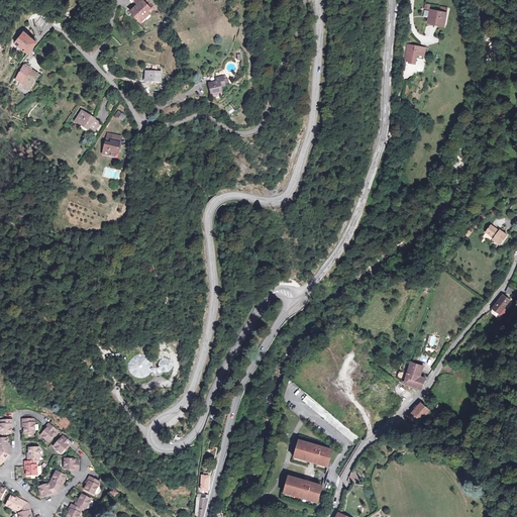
[(154,7),(146,0),(132,0),(138,4),(131,11),(142,20),(154,7)]
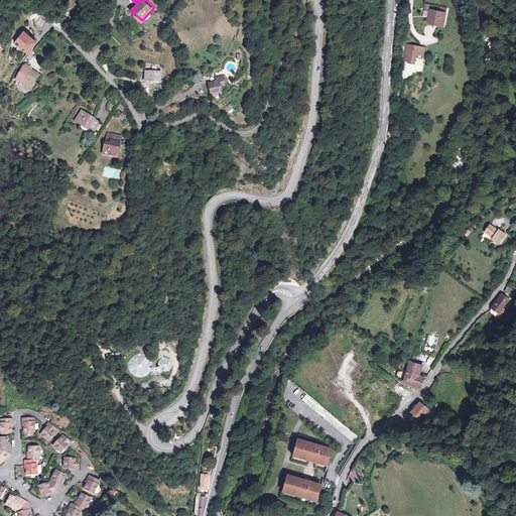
[(427,14),(429,14),(427,23),(432,24),(432,22),(443,24),(445,12),(428,9),(427,14)]
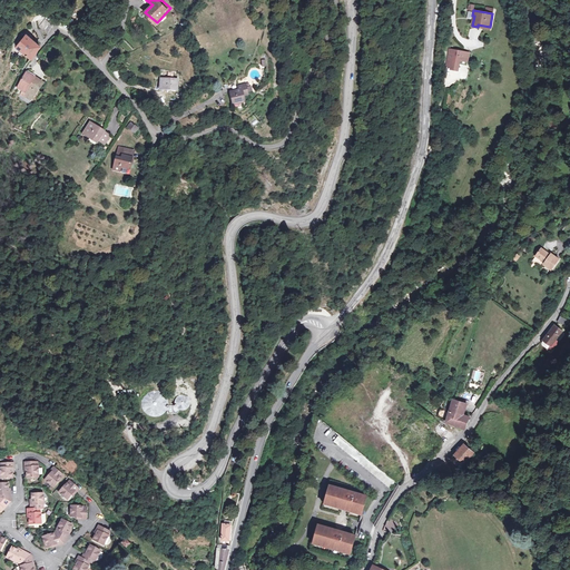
[(46,18),(39,26),(47,33),(55,26),(46,18)]
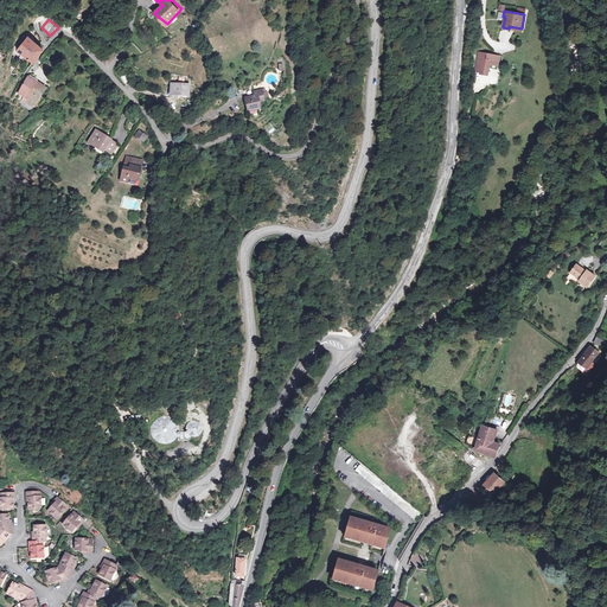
[(46,43),(30,31),(18,48),(34,59),(46,43)]
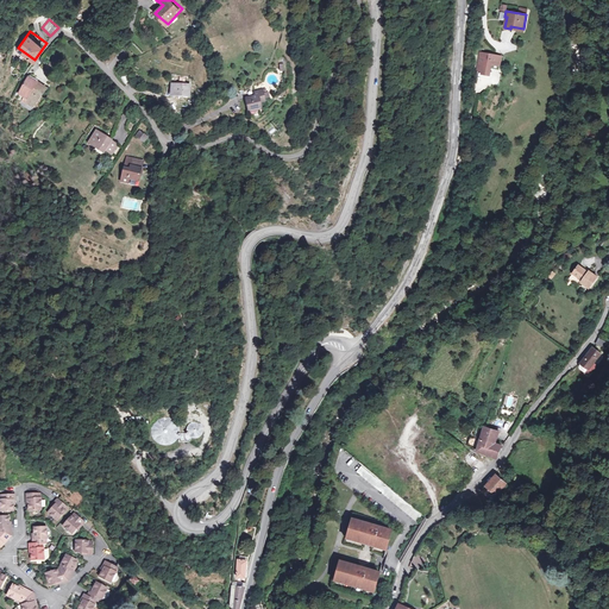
[(484,60),(478,58),(476,70),(482,71),(482,74),(489,75),(493,55),(484,54),(484,60)]
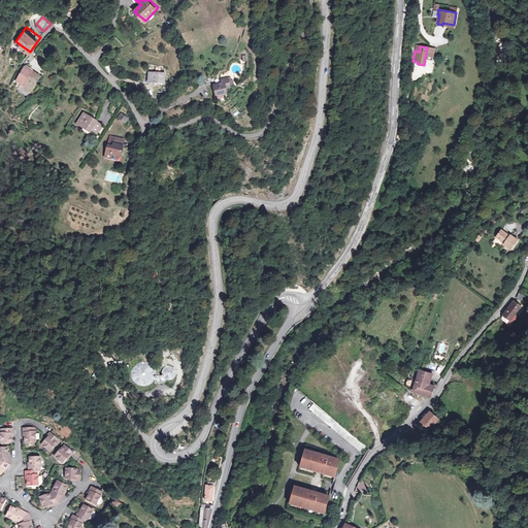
[(42,75),(25,64),(14,78),(21,83),(19,87),(30,94),(42,75)]
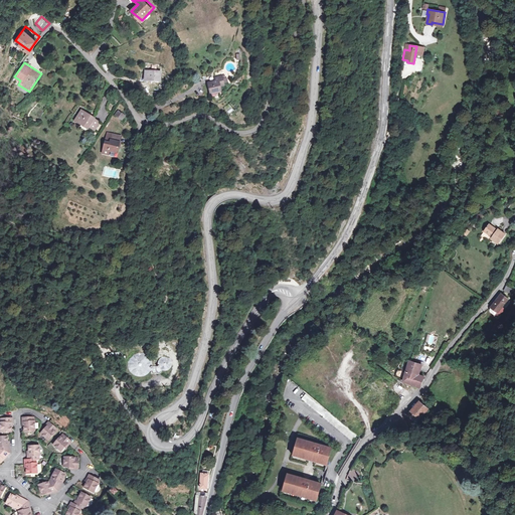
[(163,67),(145,68),(145,79),(163,78),(163,67)]
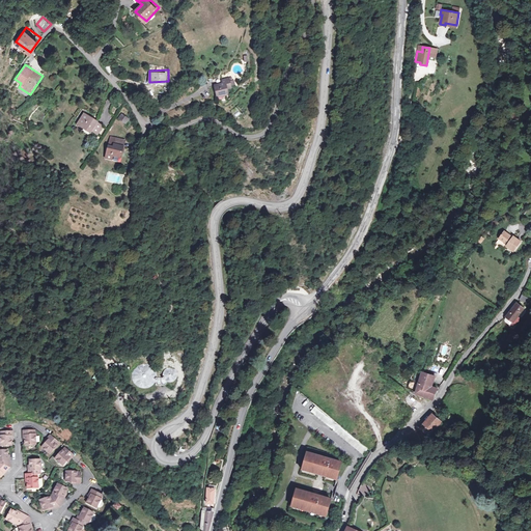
[(226,77),(217,79),(221,93),(234,89),(232,83),(240,81),(236,70),(225,73),(226,77)]
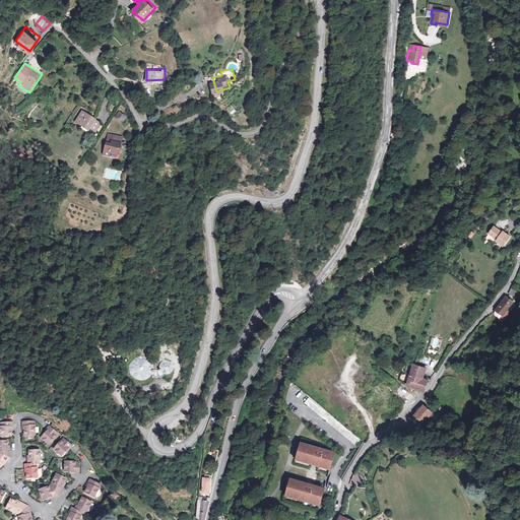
[(103,122),(81,109),(74,120),(95,133),(103,122)]
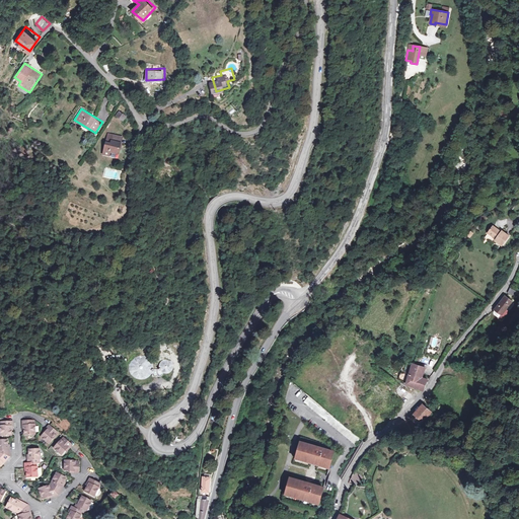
[(124,133),(107,130),(103,151),(120,154),(124,133)]
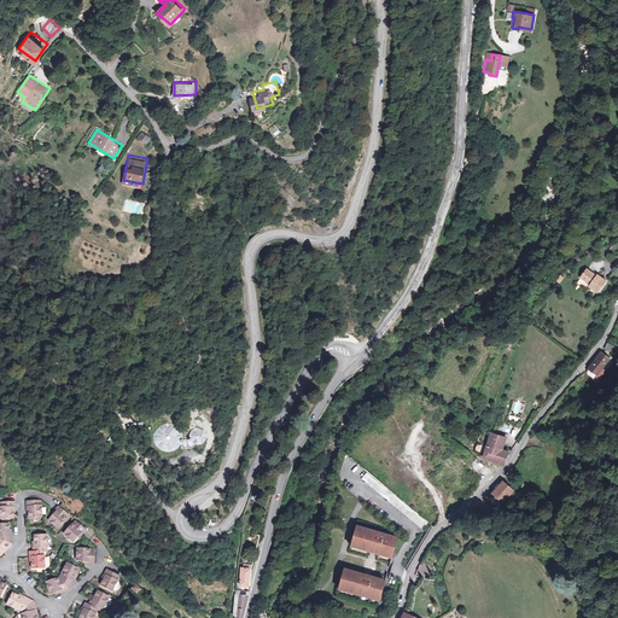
[(590,286),(589,287),(598,293),(606,283),(599,277),(598,278),(588,270),(582,279),(590,286)]
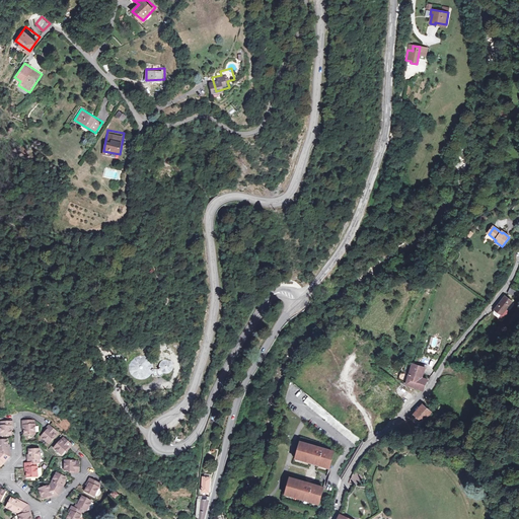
[(496,311),(502,316),(499,319),(502,322),(509,314),(506,311),(513,303),(505,297),(495,310),(496,311)]
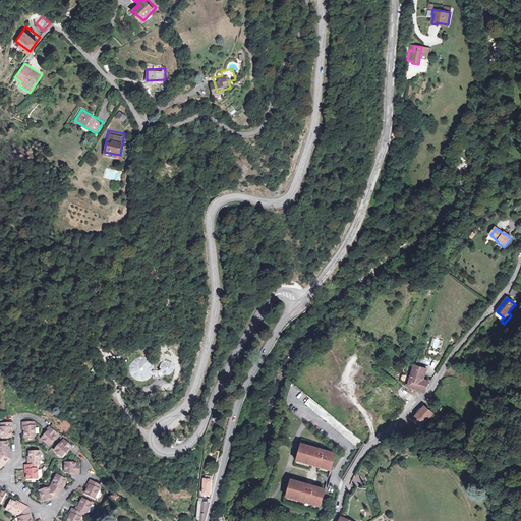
[(162,362),(162,364),(162,366),(157,366),(157,364),(157,363),(156,362),(156,361),(156,360),(155,358),(155,357),(154,356),(153,356),(152,355),(151,354),(150,353),(149,353),(148,353),(147,352),(145,352),(143,352),(142,352),(141,353),(140,353),(138,353),(137,354),(136,355),(135,355),(135,356),(134,357),(133,358),(133,359),(132,360),(132,361),(131,363),(131,364),(131,365),(132,366),(132,367),(132,369),(133,370),(133,371),(134,372),(135,373),(136,374),(138,375),(139,375),(140,377),(141,377),(142,377),(143,377),(146,377),(147,377),(148,377),(149,377),(150,375),(151,375),(152,374),(153,373),(154,372),(155,371),(156,374),(165,374),(166,370),(171,371),(172,370),(174,369),(175,368),(175,367),(176,366),(176,365),(176,364),(176,363),(176,362),(175,360),(174,359),(173,358),(172,358),(171,357),(170,357),(169,357),(167,357),(165,358),(164,359),(163,360),(162,362)]
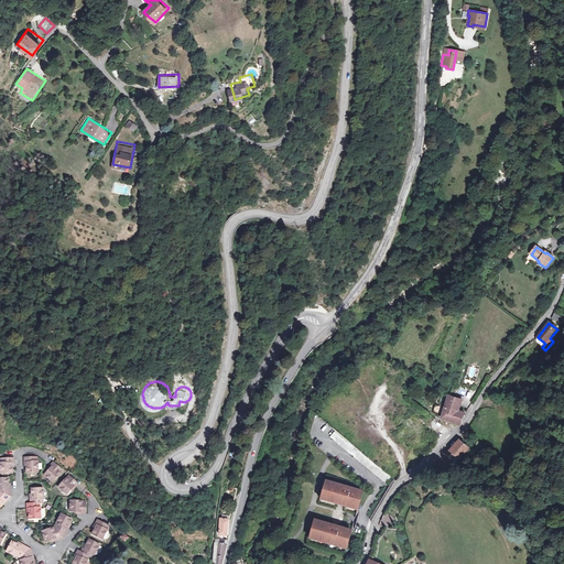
[(465,412),(458,411),(463,400),(448,396),(442,419),(461,425),(465,412)]
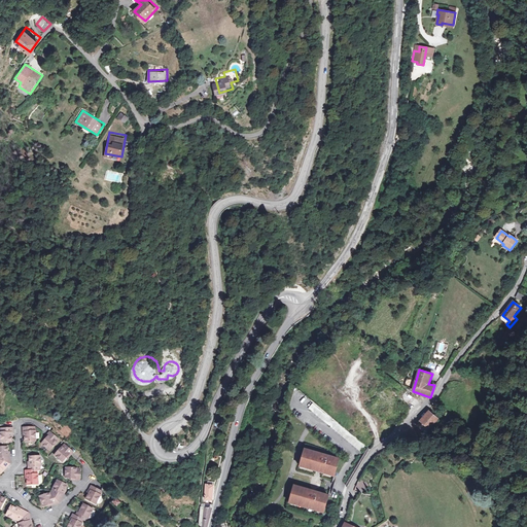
[(429,412),(417,426),(425,433),(429,428),(438,419),(429,412)]
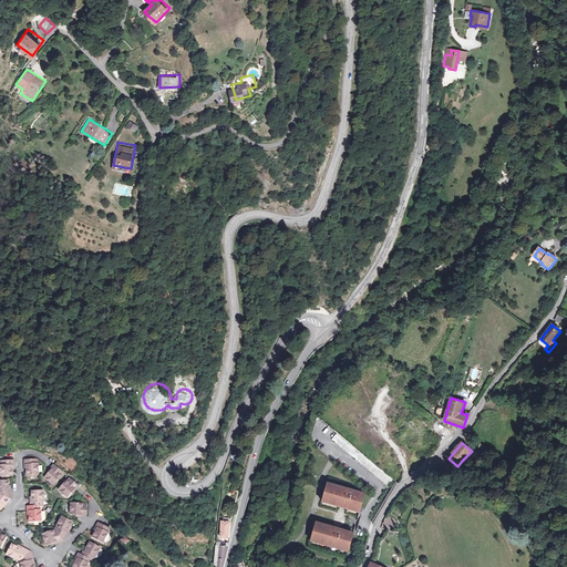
[(38,463),(37,460),(24,460),(24,465),(27,465),(27,470),(27,475),(39,475),(38,463)]
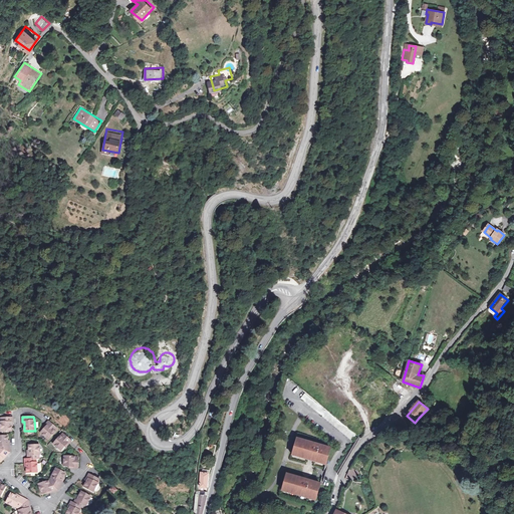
[(11,426),(11,422),(12,422),(12,418),(1,418),(1,422),(1,432),(12,432),(11,426)]
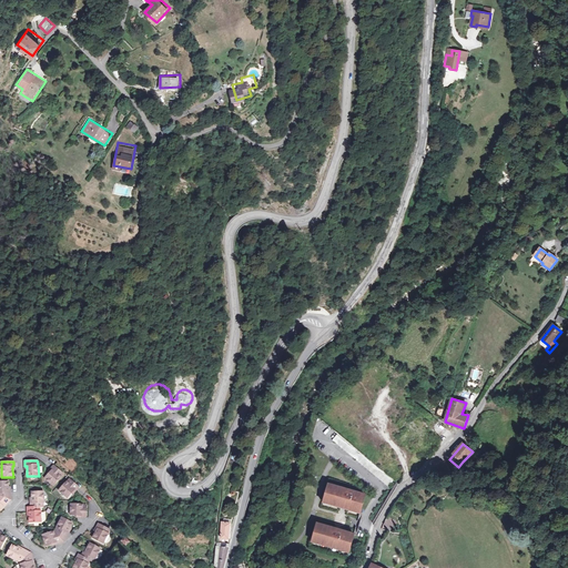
[(63,474),(53,465),(50,469),(51,470),(49,474),(44,478),(53,486),(61,477),(61,476),(63,474)]
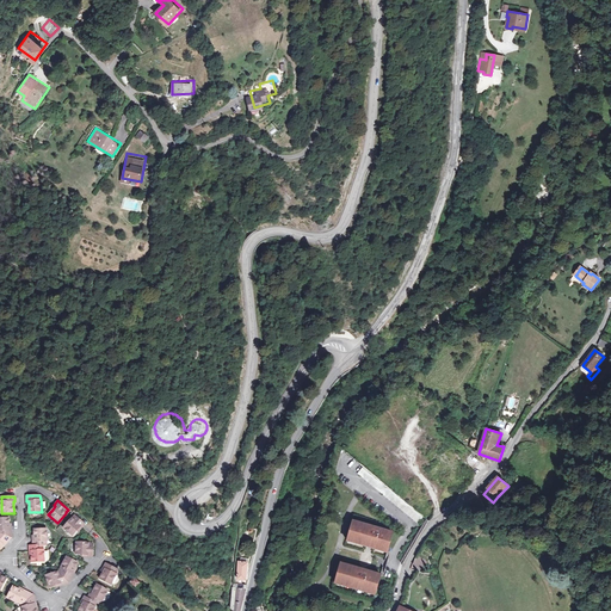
[(222,514),(223,511),(220,508),(204,516),(205,519),(211,519),(222,514)]
